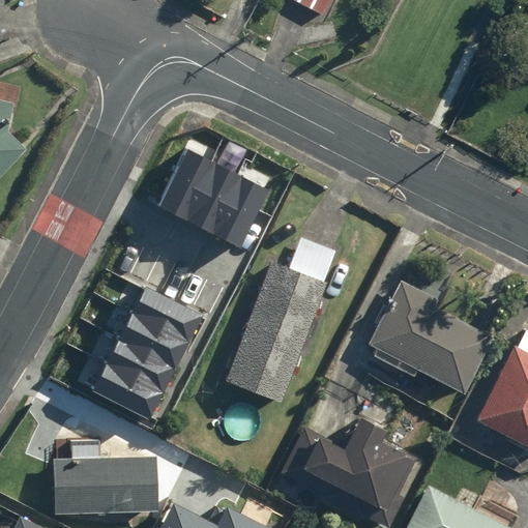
[(291,0),(324,18),(333,0),(291,0)]
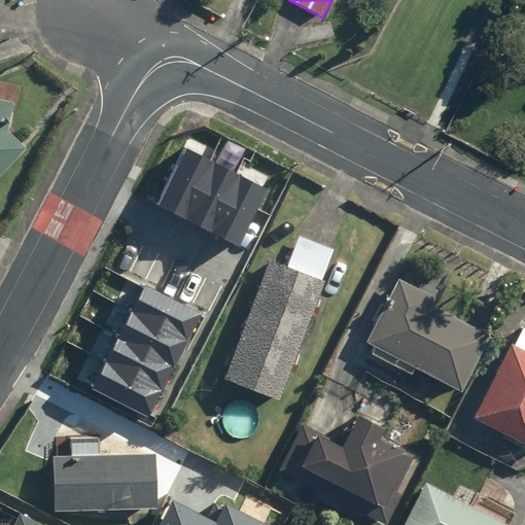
[(0,177),(27,150),(9,132),(14,102),(0,99),(0,177)]
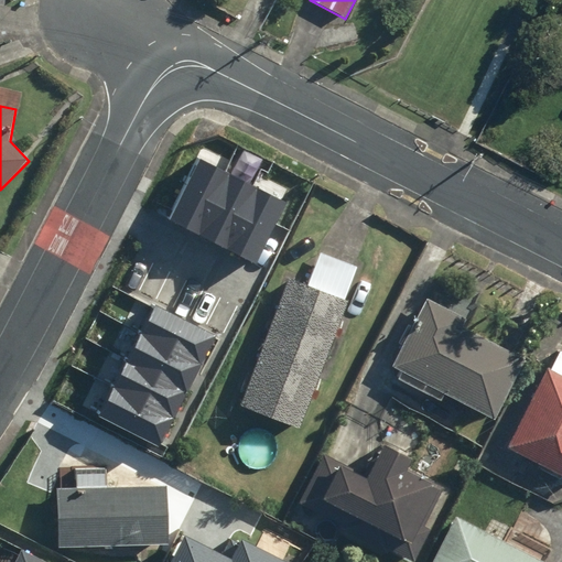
[(202,154),(170,214),(195,226),(226,166),(202,154)]
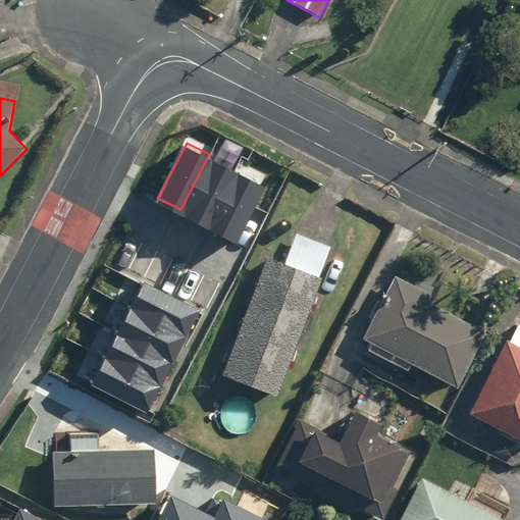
[(209,154),(180,209),(207,223),(236,168),(209,154)]
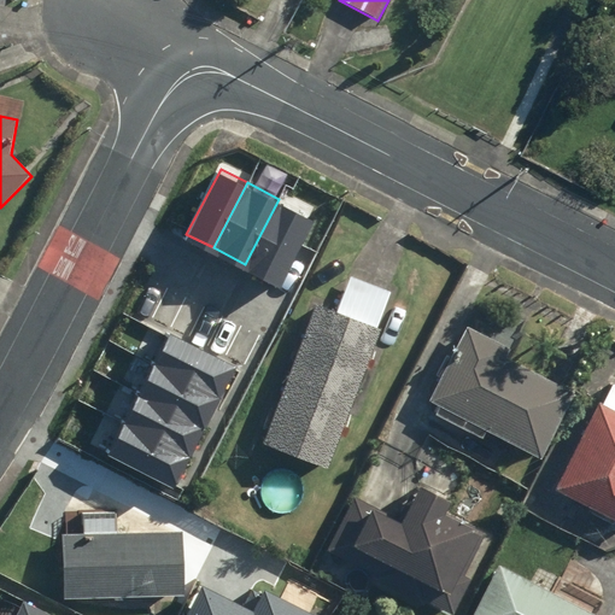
[(279,199),(245,264),(281,282),(314,216),(279,199)]
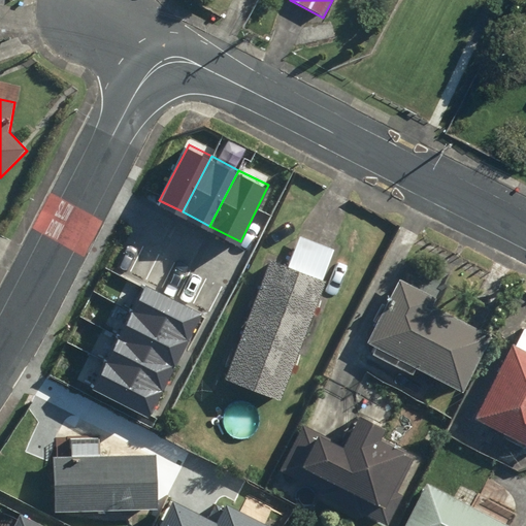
[(273,260),(221,377),(281,403),(293,375),(296,376),(300,367),(297,365),(317,321),(319,322),(324,309),(319,307),(341,257),(300,238),(288,266),(273,260)]
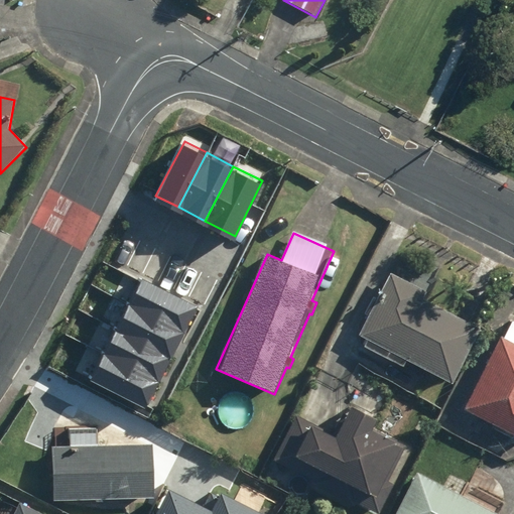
[(145,272),(132,295),(186,325),(199,301),(145,272)]
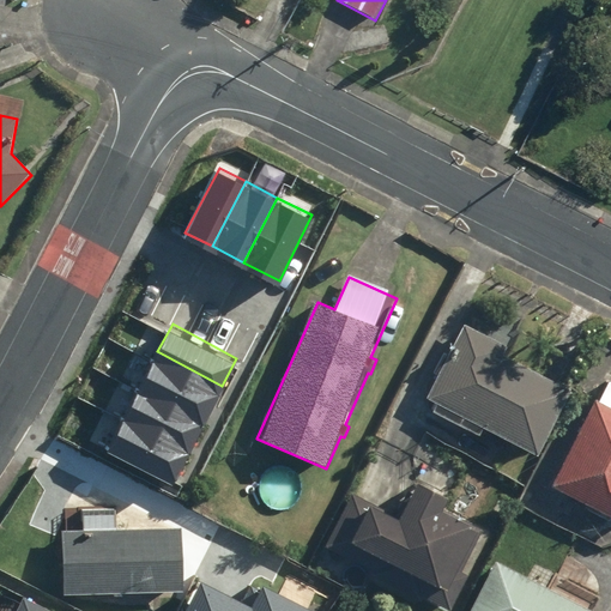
[(463,324),(425,398),(437,404),(434,413),(481,436),(484,430),(538,458),(572,391),(504,357),(509,348),(463,324)]
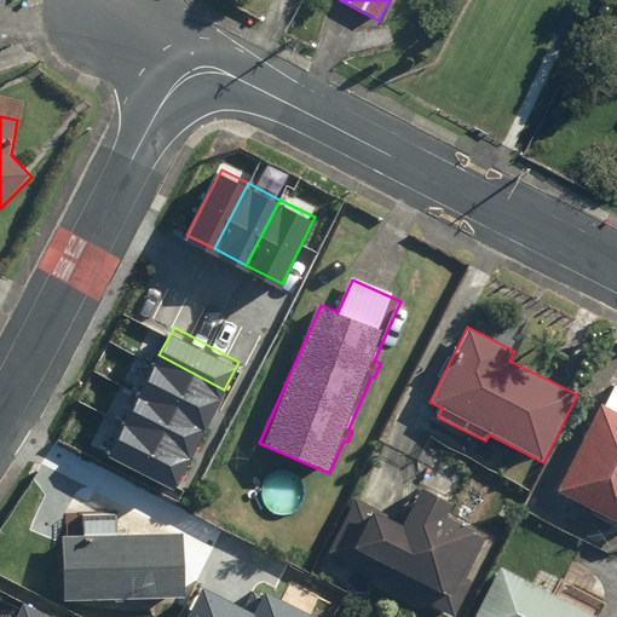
[(159,355),(142,386),(207,421),(224,390),(159,355)]
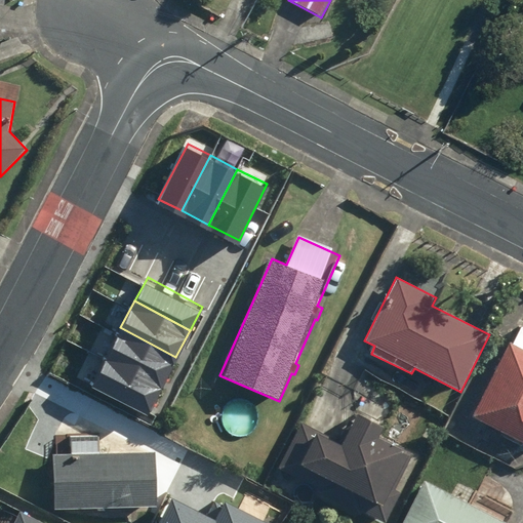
[(522,326),(520,325),(473,415),(522,442),(522,326)]
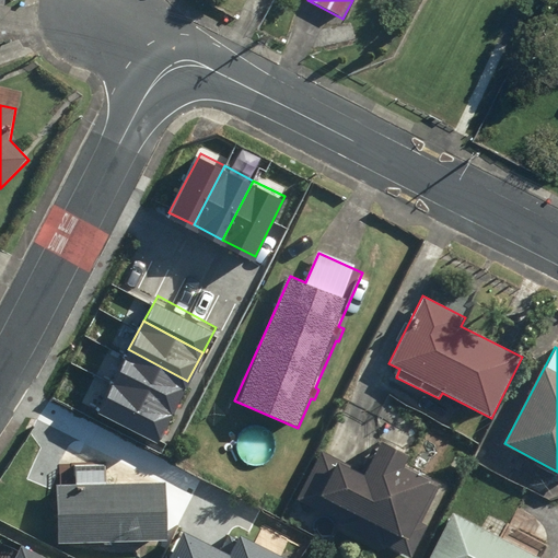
[(128,349),(113,378),(172,409),(187,381),(128,349)]
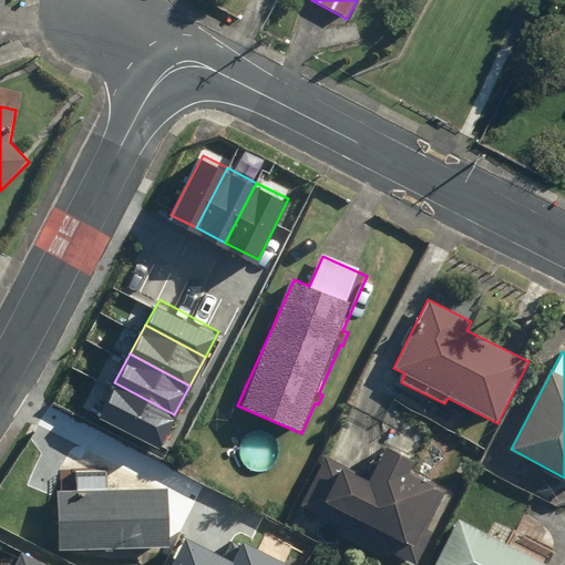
[(114,382),(99,411),(158,443),(174,414),(114,382)]
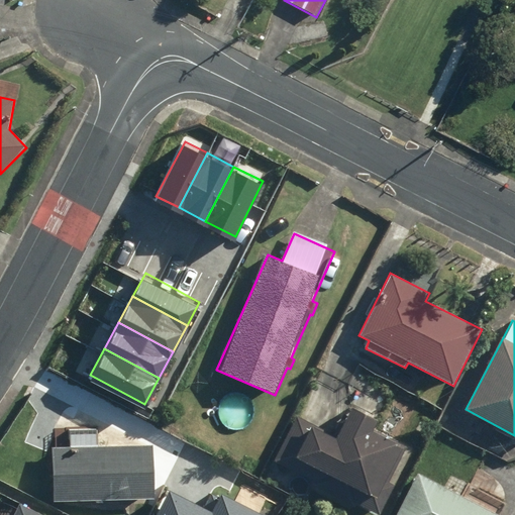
[(333,432),(294,416),(274,462),(291,471),(289,477),(330,494),(328,500),(356,512),(358,508),(375,514),(383,514),(396,486),(386,482),(400,446),(370,433),(377,418),(345,405),(333,432)]
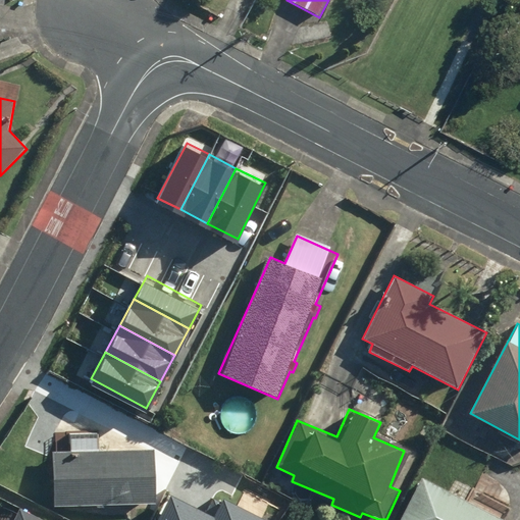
[(52,452),(51,504),(156,506),(157,450),(101,450),(101,432),(57,431),(57,452),(52,452)]
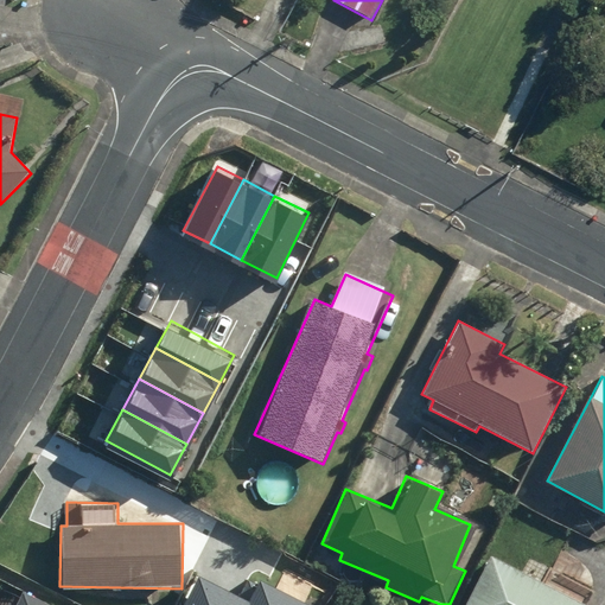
[(592,604),(597,597),(554,573),(546,586),(491,556),(465,604),(592,604)]
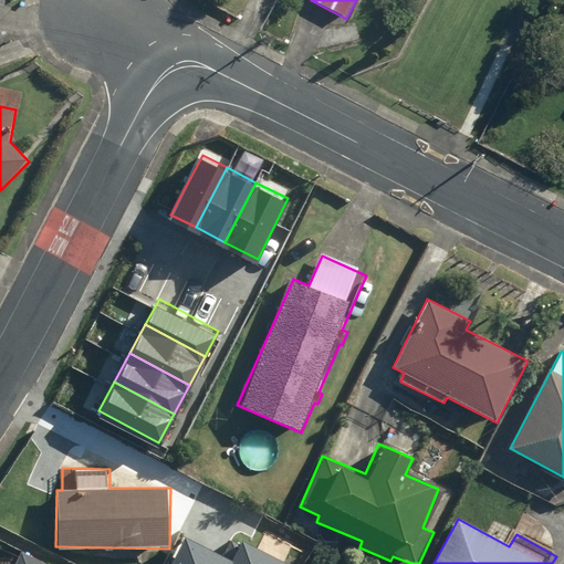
[(258,563),(238,536),(201,563),(258,563)]
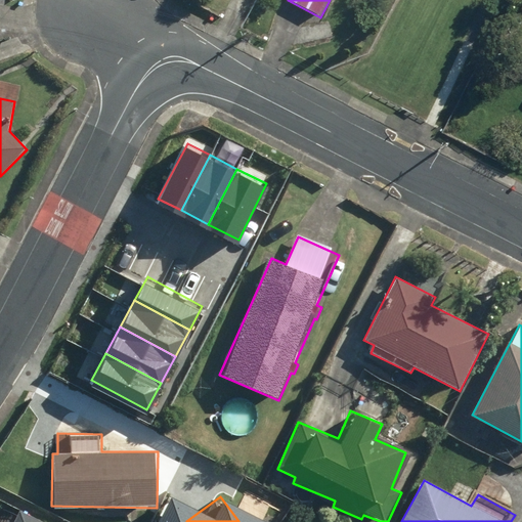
All buildings are outlined.
